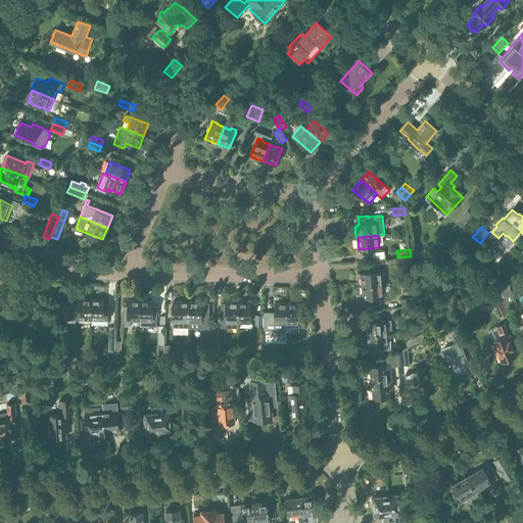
[(411,256),(397,257),(397,266),(412,265),(411,256)]
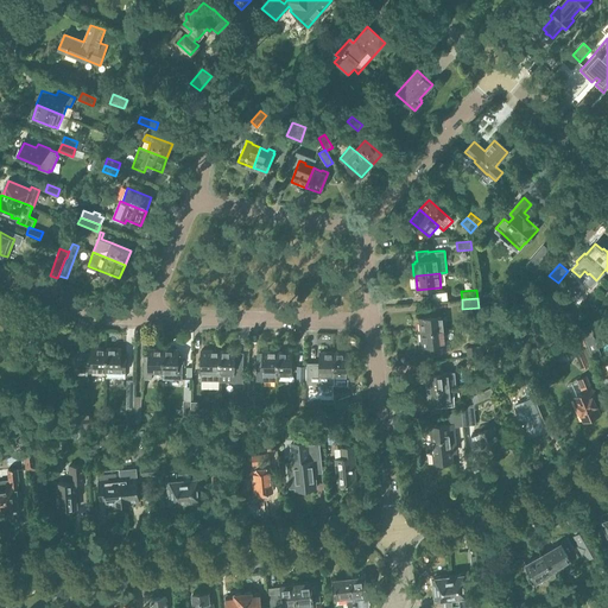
[(444,316),(419,318),(422,333),(445,330),(444,316)]
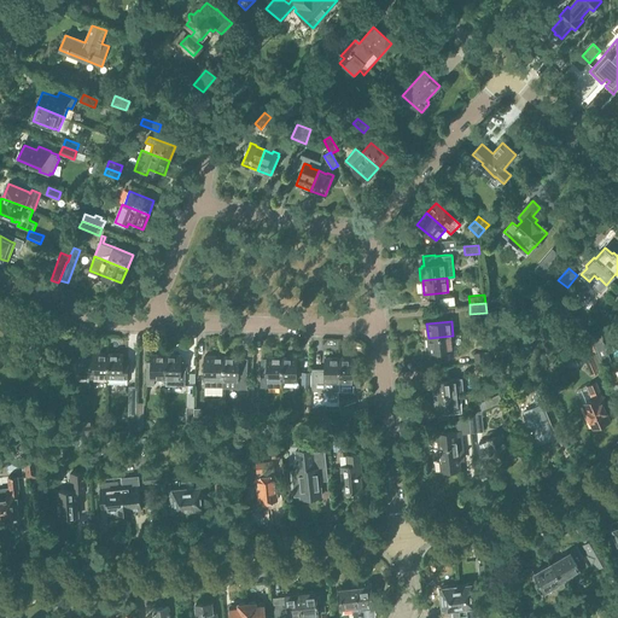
[(429,338),(430,353),(445,351),(447,355),(458,354),(458,349),(454,349),(453,336),(429,338)]
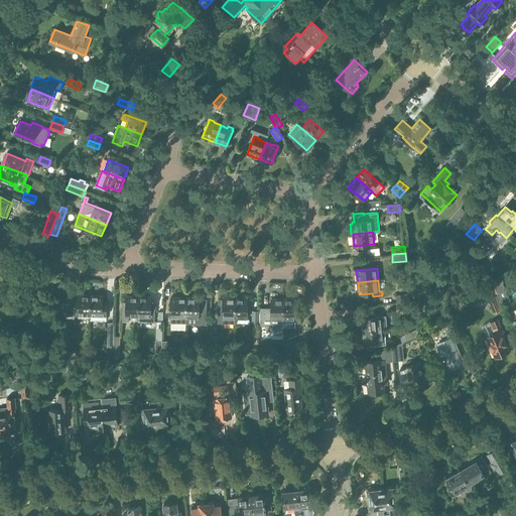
[(511,301),(504,286),(497,289),(504,304),(511,301)]
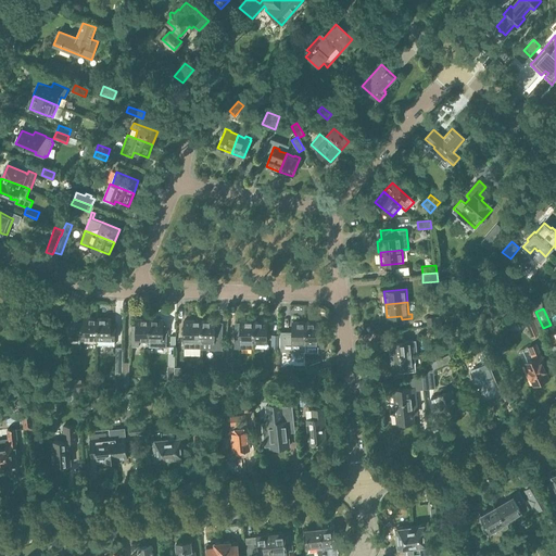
[(12,321),(0,317),(0,325),(9,328),(12,321)]
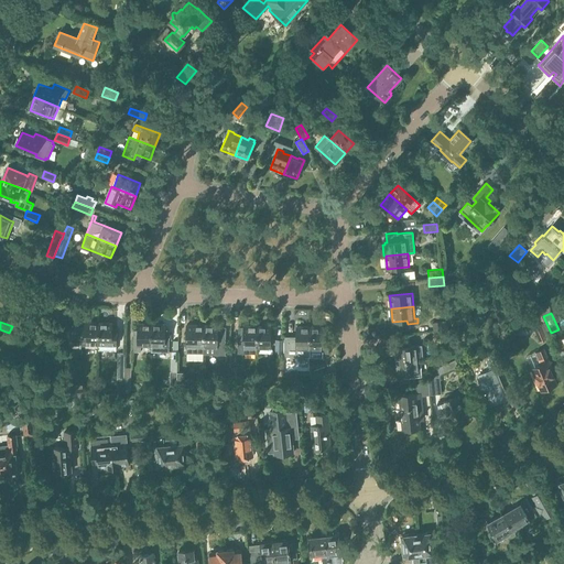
[(434,331),(448,329),(448,322),(433,323),(434,331)]
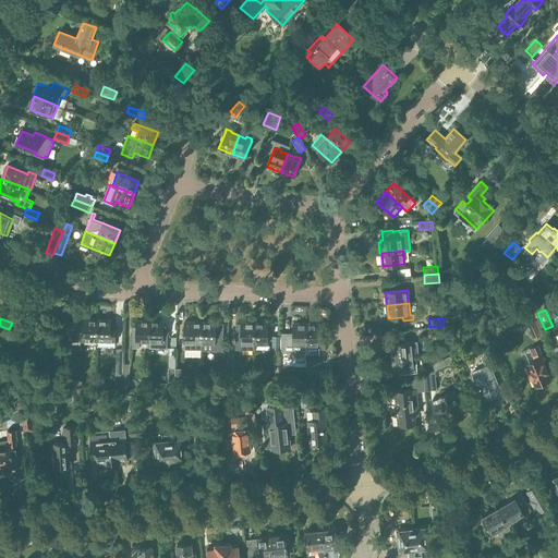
[(70,342),(71,344),(73,344),(82,344),(82,341),(98,342),(98,319),(85,319),(85,326),(71,325),(70,334),(70,342)]
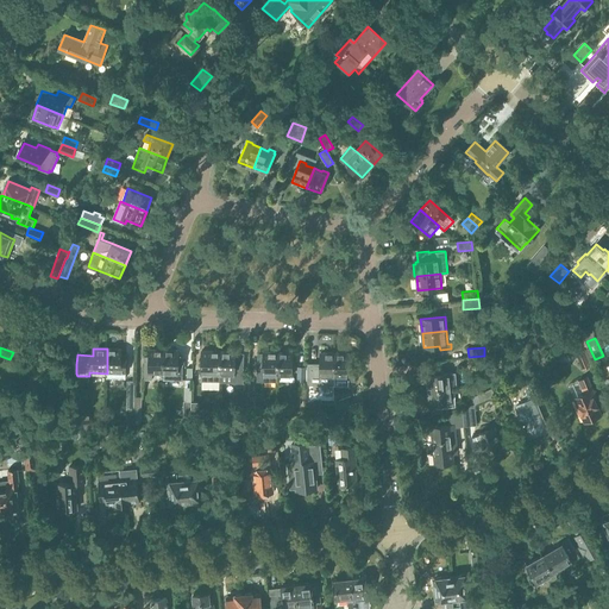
[(121,349),(107,349),(107,374),(126,374),(126,356),(121,356),(121,349)]
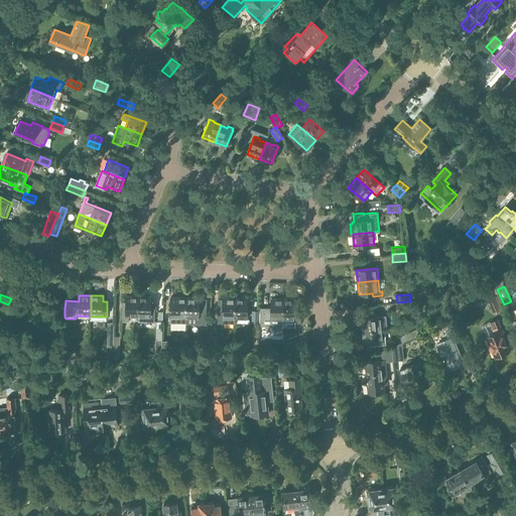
[(127,301),(123,301),(122,320),(129,321),(129,316),(139,317),(139,296),(127,296),(127,301)]
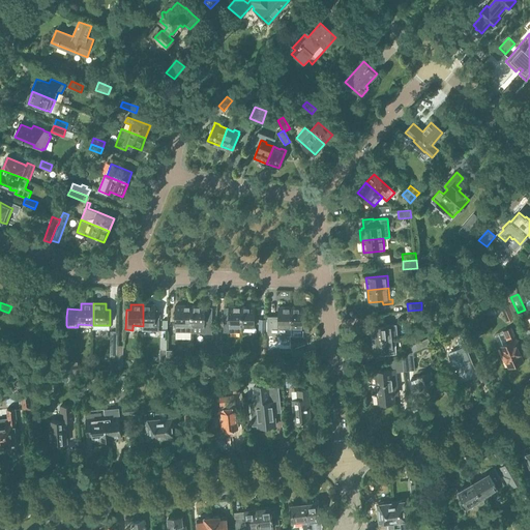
[(143,326),(152,326),(152,330),(159,330),(159,311),(155,311),(155,304),(143,304),(143,326)]
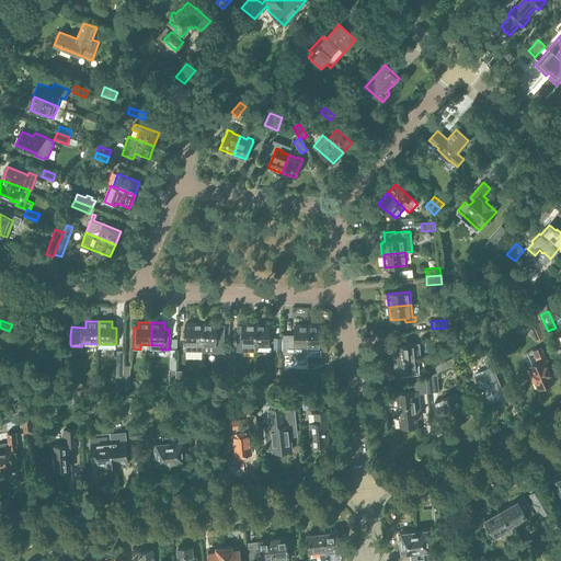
[(204,323),(186,322),(185,351),(204,352),(204,323)]
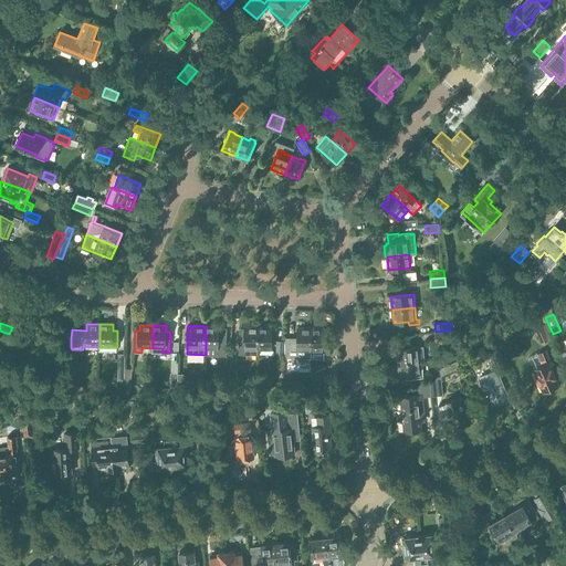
[(219,326),(206,326),(206,355),(218,355),(218,349),(219,326)]
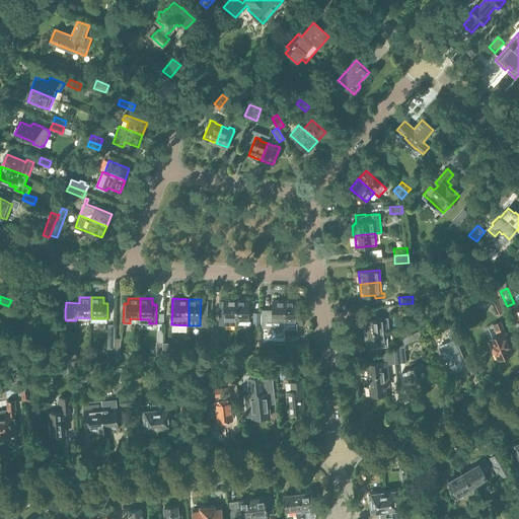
[(221,300),(220,311),(220,324),(237,324),(237,321),(237,300),(225,299),(225,301),(221,300)]
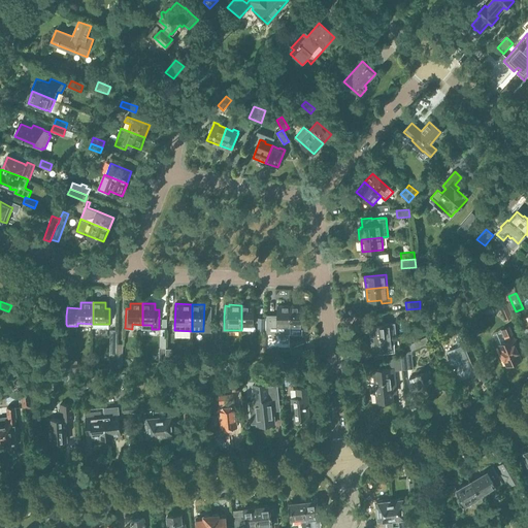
[(512,318),(505,304),(499,306),(505,321),(512,318)]
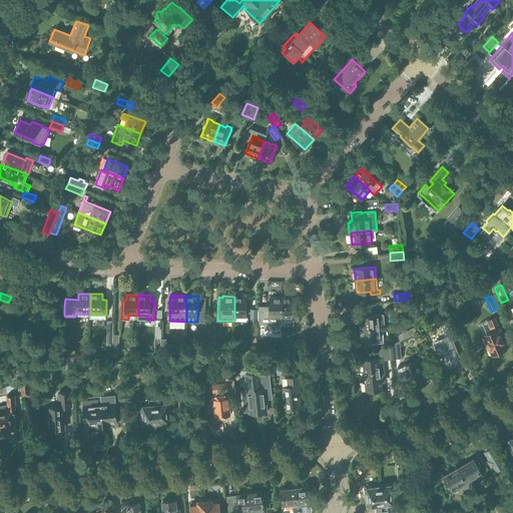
[(245,318),(246,297),(234,297),(234,318),(245,318)]
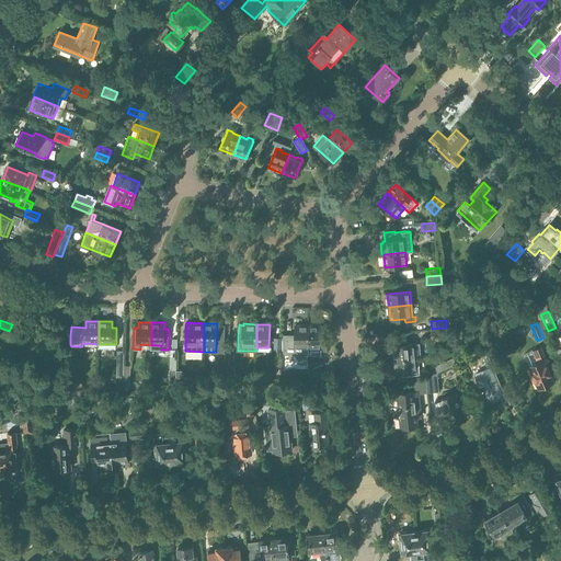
[(309,347),(309,325),(296,324),(296,335),(283,335),(282,353),(308,354),(309,347)]
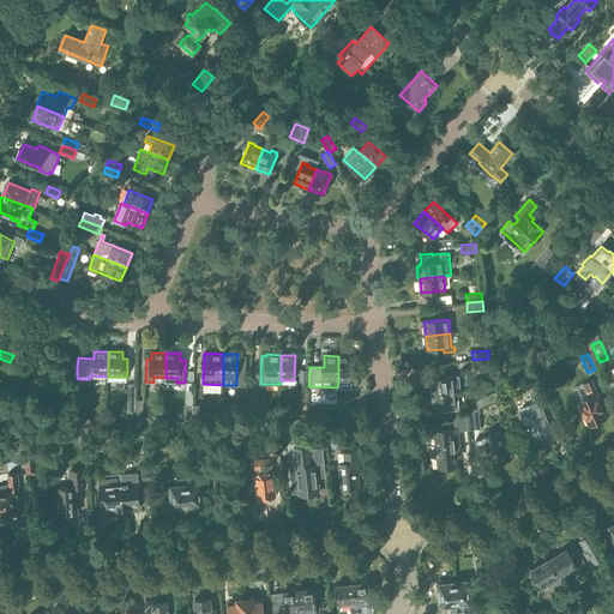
[(338,380),(351,381),(350,384),(357,384),(357,373),(353,372),(353,356),(338,356),(338,380)]
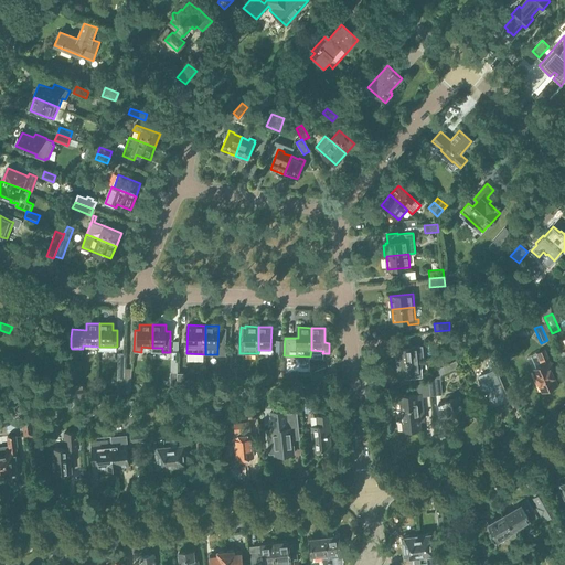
[(449,330),(435,331),(436,340),(450,339),(449,330)]
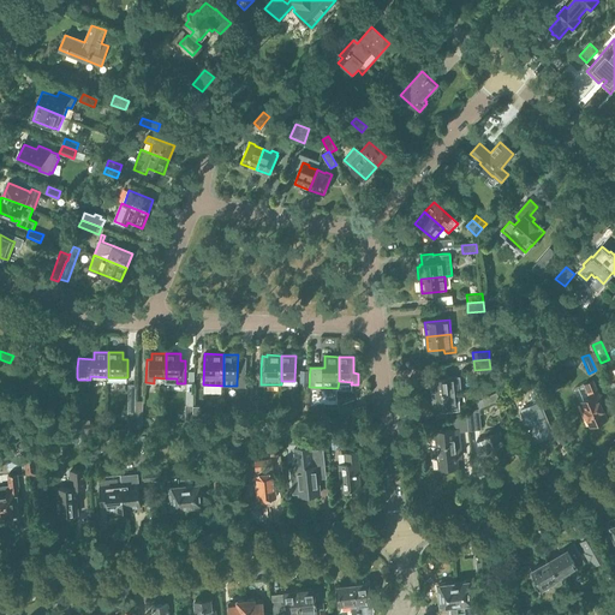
[(460,376),(455,377),(430,380),(431,394),(457,392),(461,390),(460,376)]
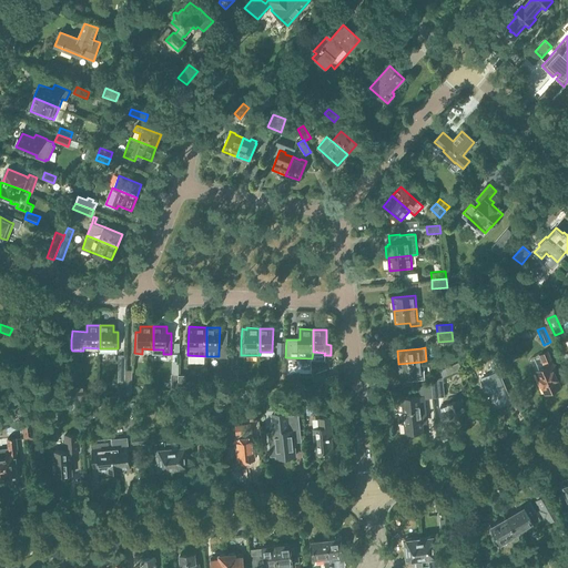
[(539,355),(544,367),(535,371),(545,394),(561,386),(555,371),(556,369),(548,351),(539,355)]
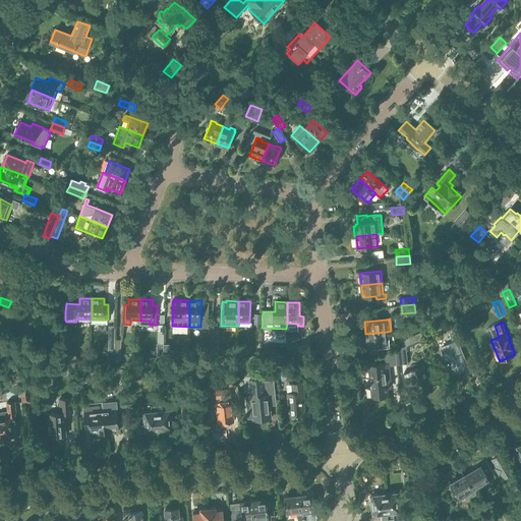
[(451,343),(441,347),(453,374),(469,367),(459,344),(465,341),(462,336),(453,328),(447,336),(453,340),(451,343)]
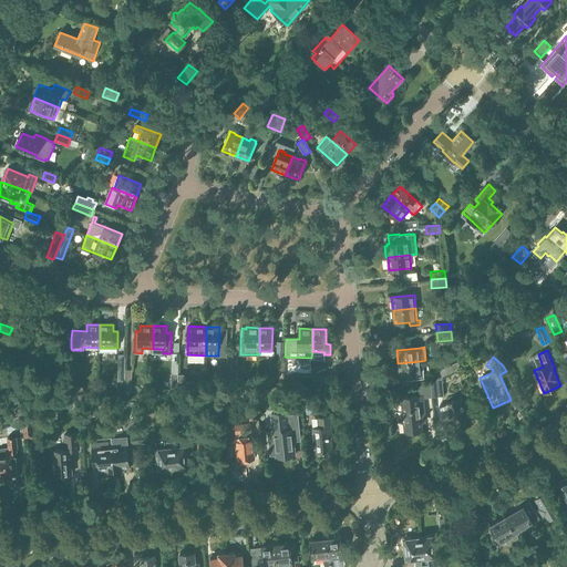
[(422,374),(421,361),(398,363),(400,377),(422,374)]
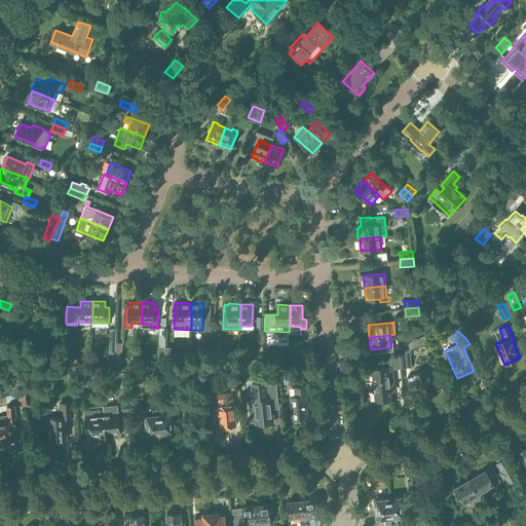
[(407,343),(410,349),(411,349),(427,342),(425,336),(407,343)]
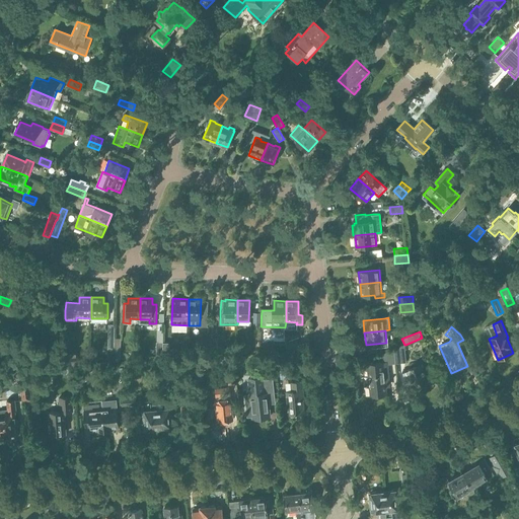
[(218,338),(213,338),(212,350),(225,351),(225,346),(218,346),(218,338)]
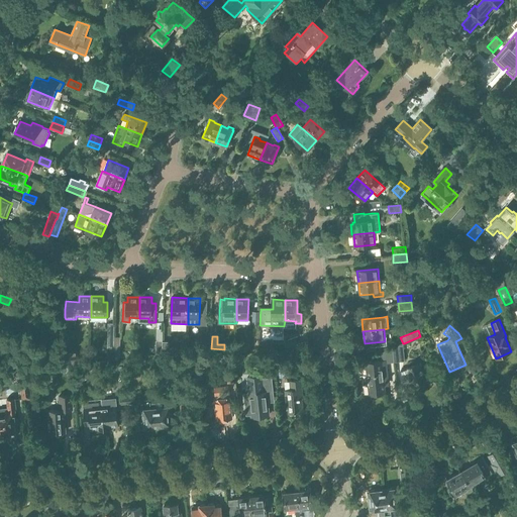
[(169,341),(163,341),(163,355),(176,356),(176,347),(169,347),(169,341)]
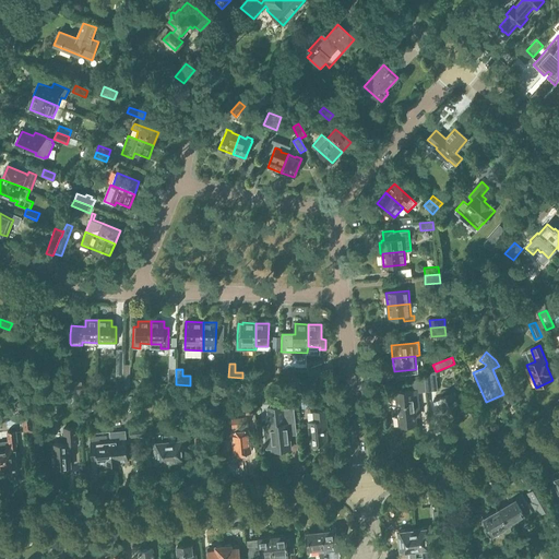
[(322,369),(308,370),(309,379),(322,378),(322,369)]
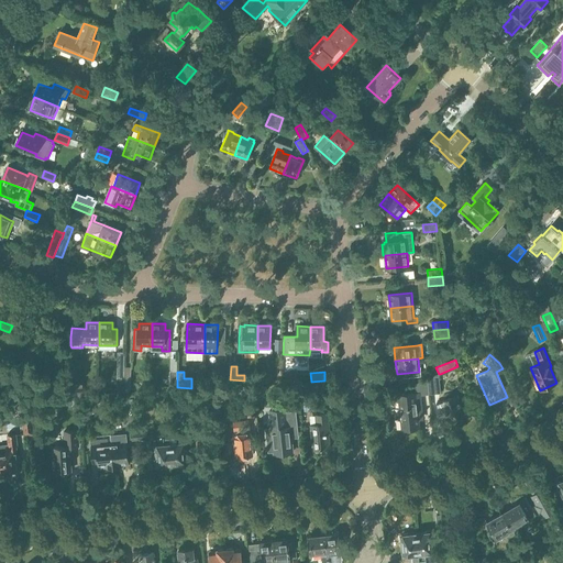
[(439,374),(428,378),(429,395),(441,394),(440,374),(439,374)]
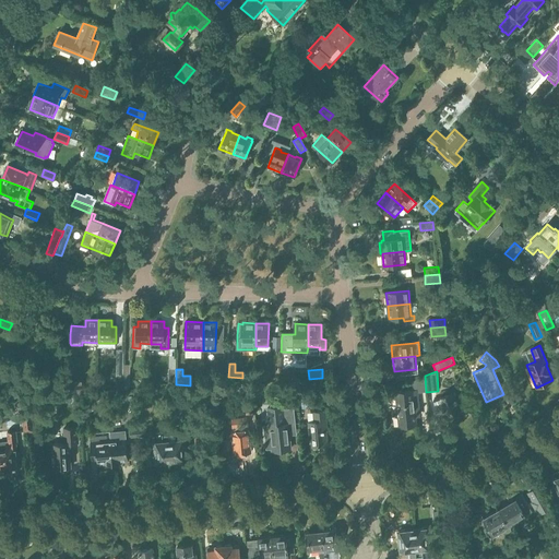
[(412,381),(413,391),(395,392),(400,427),(417,425),(416,414),(419,414),(418,396),(415,397),(414,391),(418,390),(418,392),(426,392),(425,376),(412,381)]
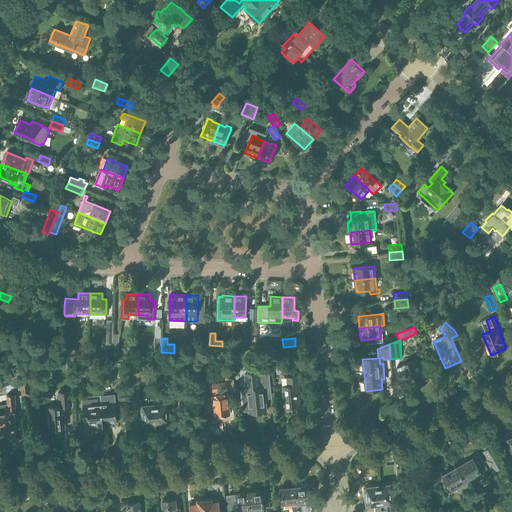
[(70,348),(71,361),(72,361),(79,360),(78,347),(70,348)]
